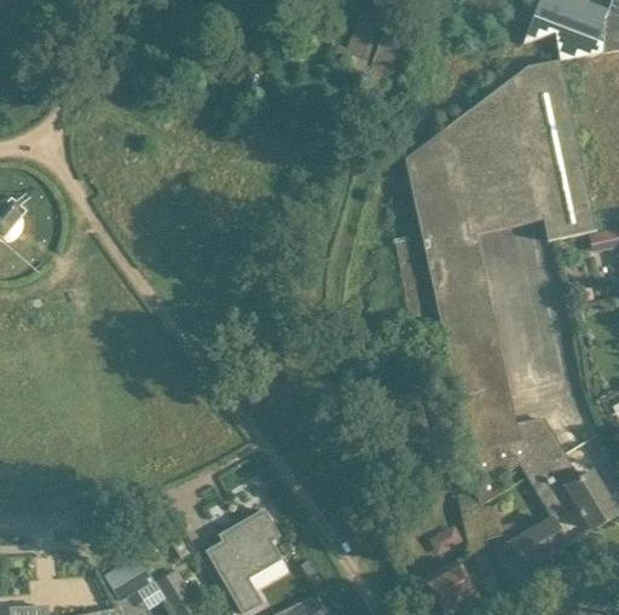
[(366,0),(346,54),(360,65),(377,23),(385,25),(363,80),(380,97),(409,13),(408,0),(366,0)]
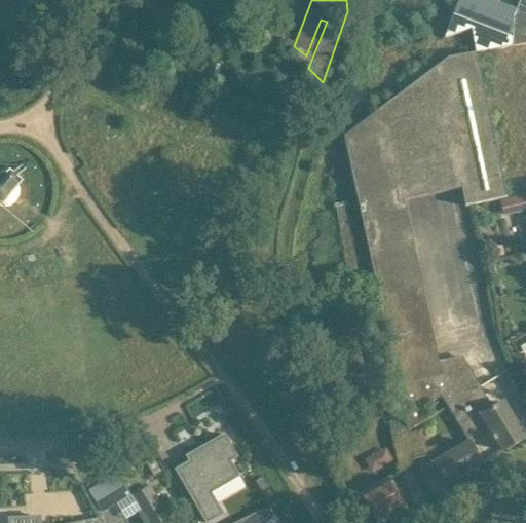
[(458,0),(445,35),(471,27),(476,50),(511,44),(514,13),(515,9),(516,7),(497,0),(458,0)]
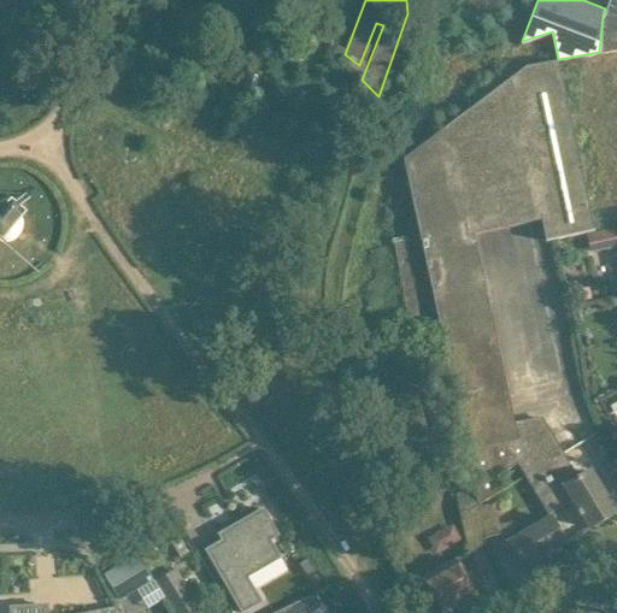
[(603,16),(599,52),(616,47),(616,13),(604,11),(603,16)]
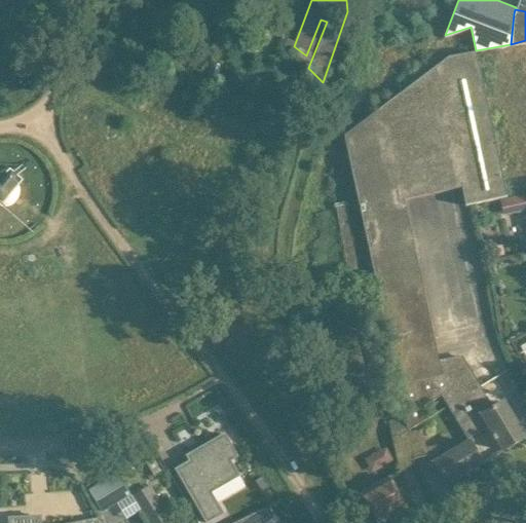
[(284,37),(280,44),(291,48),(294,41),(284,37)]
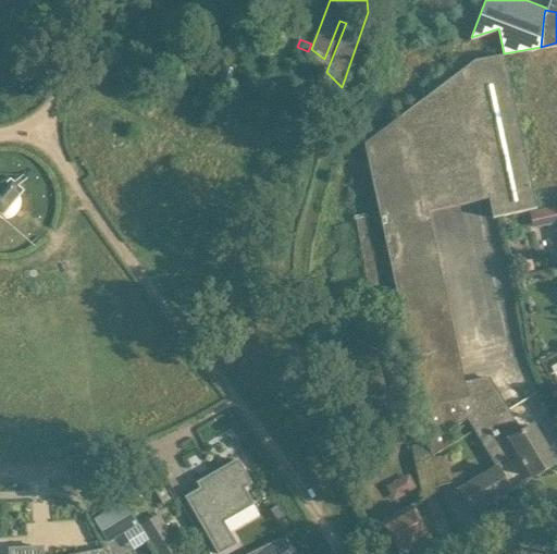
[(423,98),(364,143),(422,416),(428,441),(431,454),(450,442),(447,428),(467,417),(473,429),(489,453),(490,453),(495,463),(518,450),(523,458),(534,477),(556,463),(545,445),(533,423),(517,433),(511,426),(518,421),(490,374),(463,380),(426,209),(489,195),(493,216),(536,207),(504,53),(474,59),(423,98)]
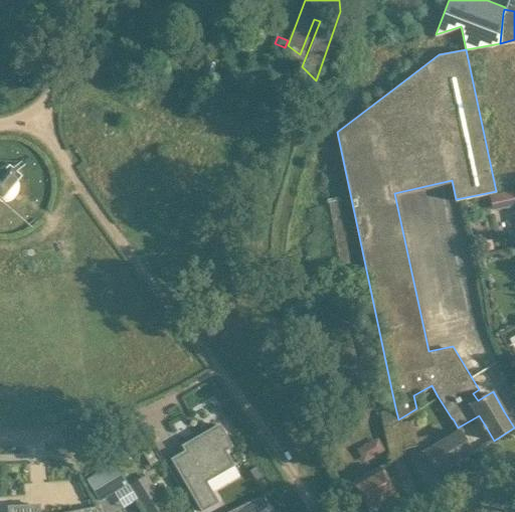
[(207,61),(203,72),(213,75),(216,65),(207,61)]
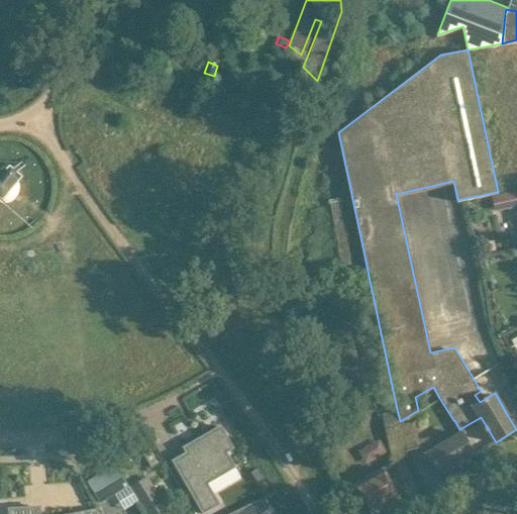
[(0,199),(1,200),(4,201),(7,200),(9,200),(12,199),(13,198),(15,196),(16,194),(17,193),(18,192),(18,191),(19,189),(19,188),(19,187),(19,185),(19,184),(19,183),(18,180),(18,179),(17,178),(16,177),(15,174),(13,173),(12,172),(9,171),(7,170),(5,170),(3,170),(0,170),(0,199)]
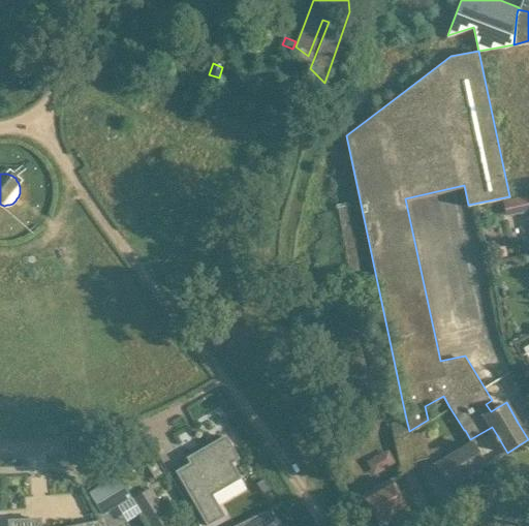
[(417,466),(416,461),(409,433),(409,431),(406,419),(392,422),(402,473),(417,466)]
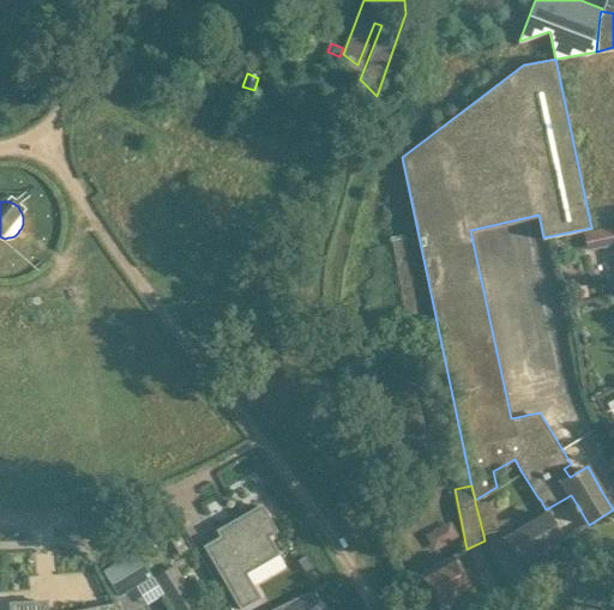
[(475,502),(483,535),(501,530),(522,565),(563,539),(547,514),(518,531),(511,517),(498,519),(493,497),(475,502)]
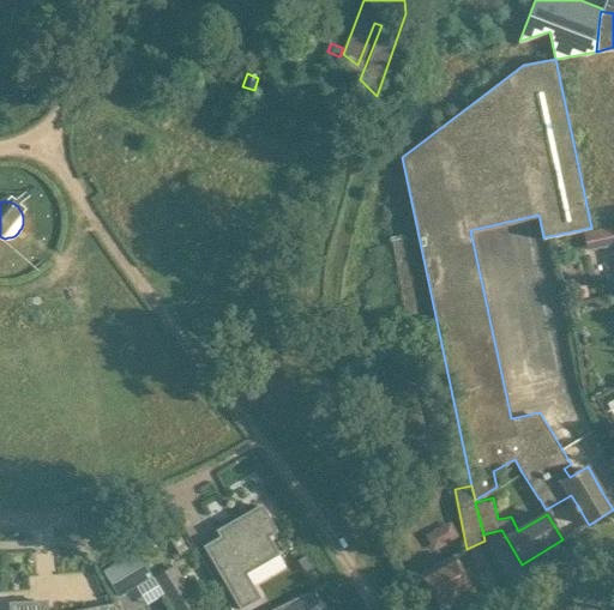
[(217,530),(221,536),(205,545),(241,608),(259,597),(245,573),(278,554),(268,536),(276,531),(262,505),(217,530)]
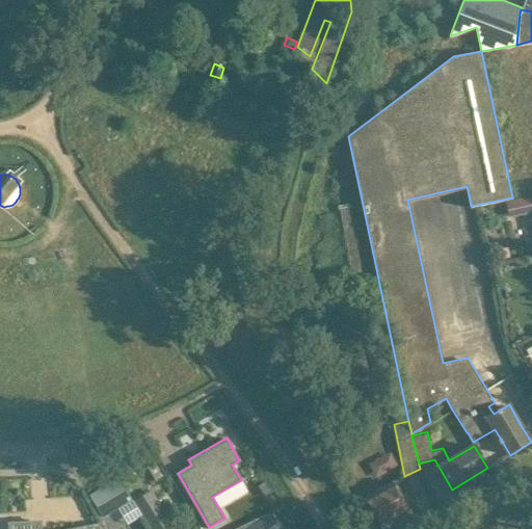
[(94,496),(105,516),(132,499),(121,480),(94,496)]
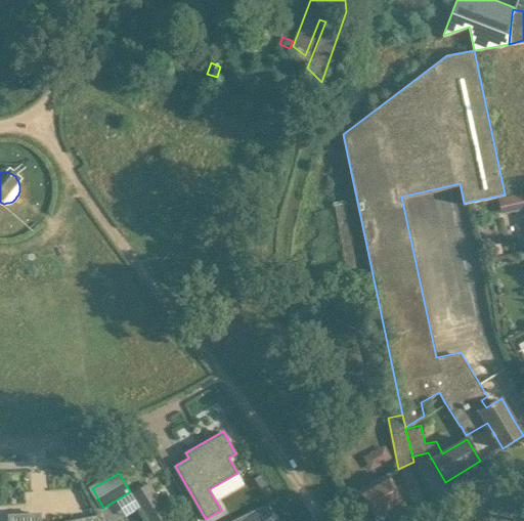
[(268,483),(261,473),(254,477),(261,488),(268,483)]
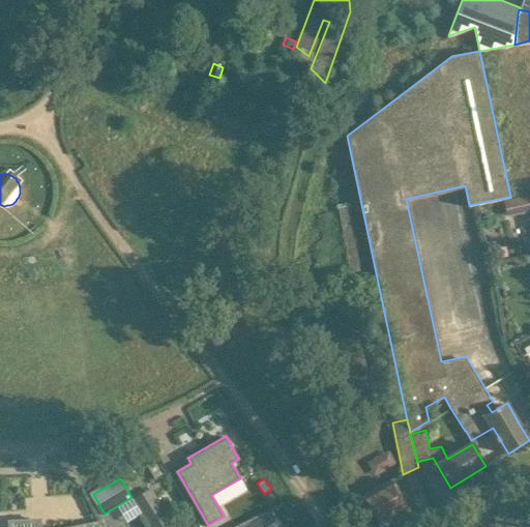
[(374,515),(381,526),(382,526),(409,511),(391,480),(358,500),(369,518),(374,515)]
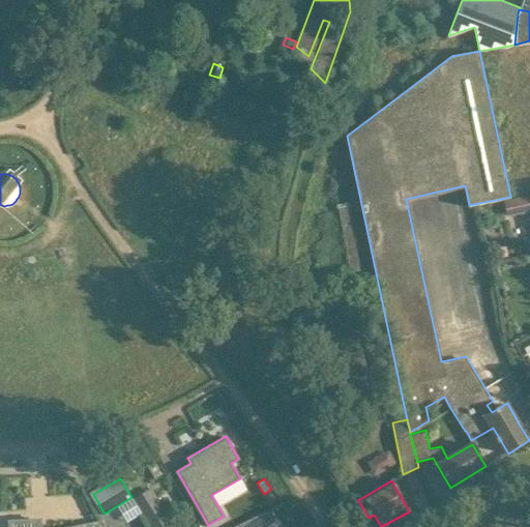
[(173,526),(150,489),(134,500),(149,526),(173,526)]
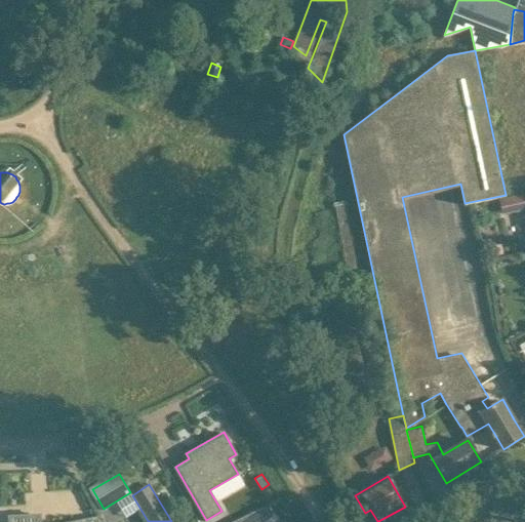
[(267,506),(251,513),(256,521),(260,521),(273,515),(267,506)]
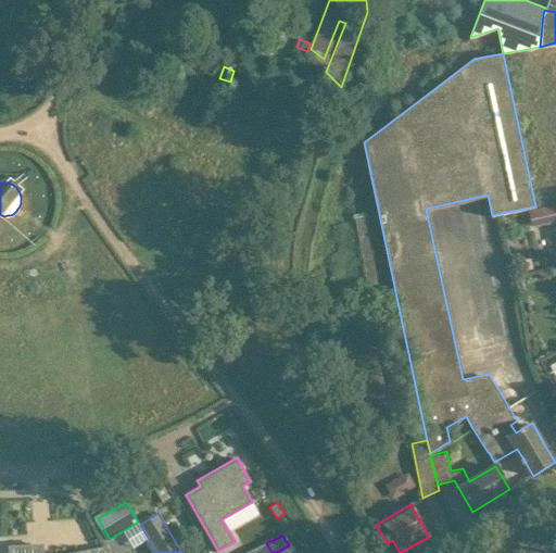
[(10,548),(10,552),(105,552),(104,545),(68,552),(41,552),(41,545),(30,547),(29,542),(15,544),(15,548),(10,548)]
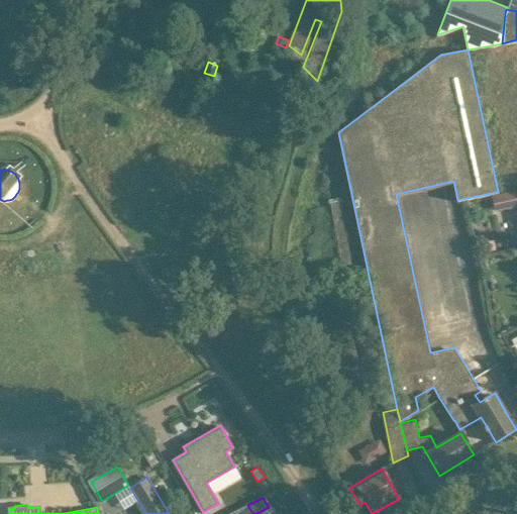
[(252,513),(247,505),(228,513),(252,513)]
